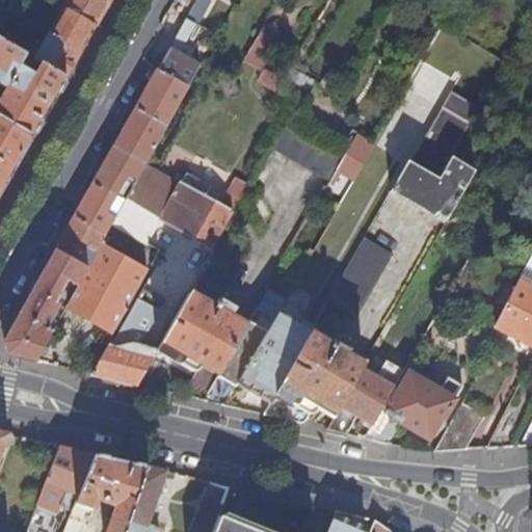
[(65,0),(62,5),(96,24),(103,11),(109,0),(65,0)]
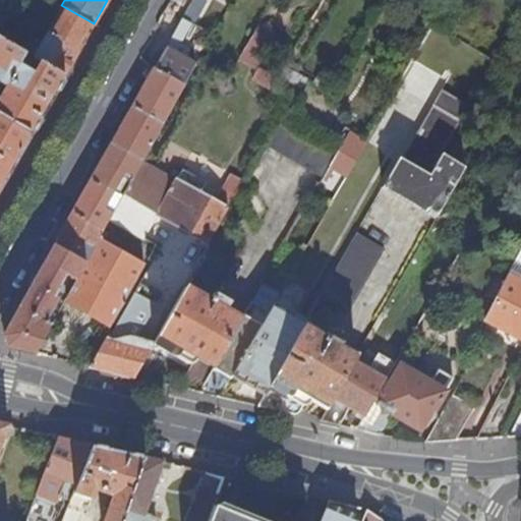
[(178,24),(186,29),(190,21),(193,23),(206,0),(191,0),(184,14),(178,24)]
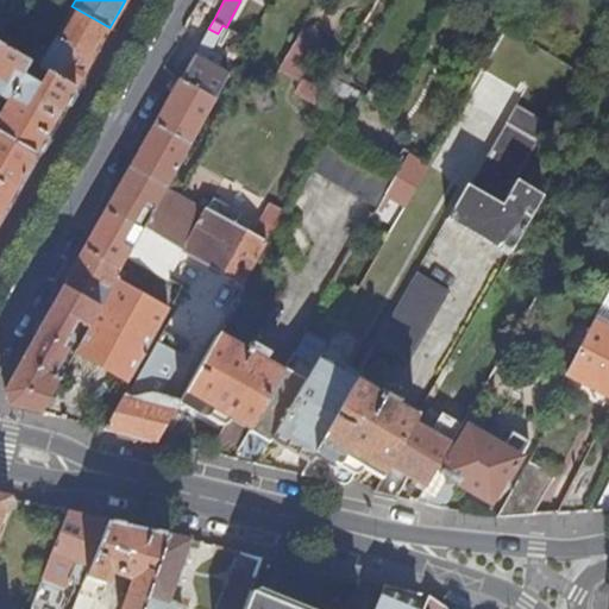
[(71,6),(55,36),(92,58),(100,43),(110,27),(71,6)]
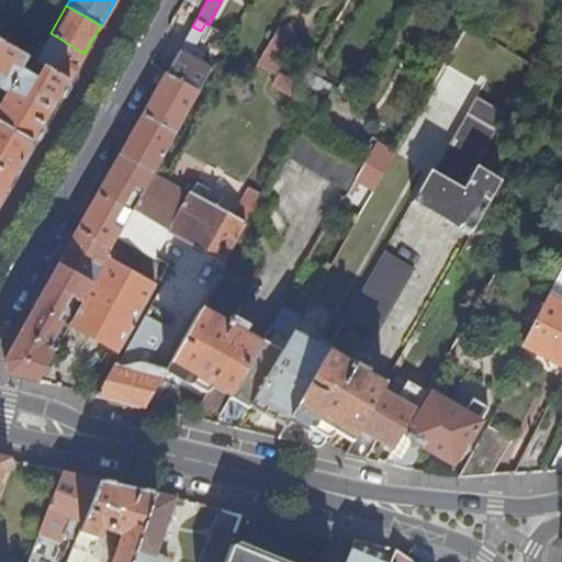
[(203,55),(201,49),(193,45),(201,31),(192,26),(178,51),(179,51),(200,63),(203,55)]
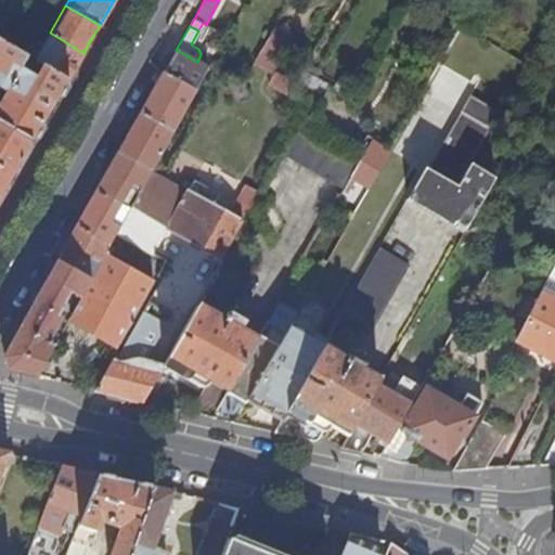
[(34,60),(42,64),(68,79),(74,71),(84,53),(50,33),(34,60)]
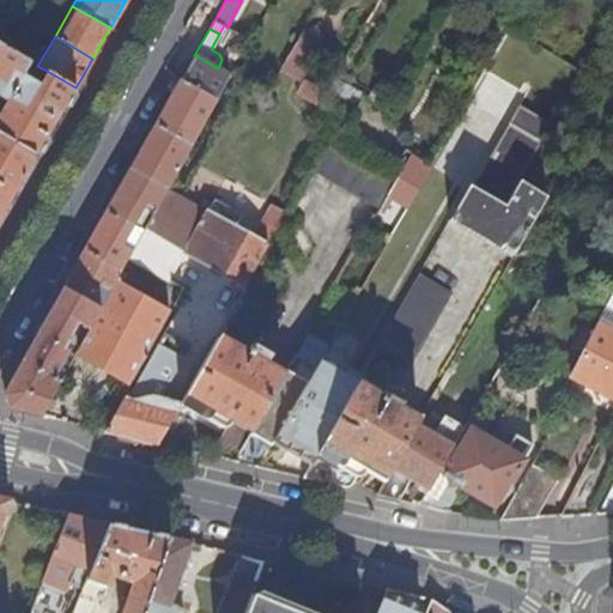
[(283,66),(303,77),(320,47),(299,36),(283,66)]
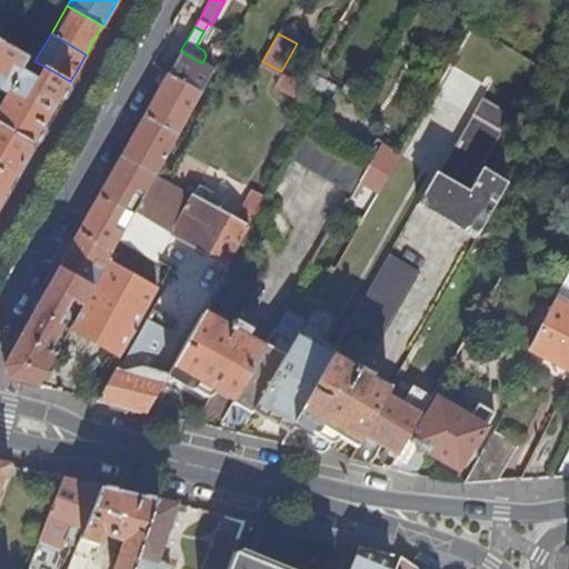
[(0,88),(7,92),(0,105),(0,125),(33,145),(48,120),(70,81),(43,66),(36,78),(20,69),(28,57),(0,40),(0,88)]
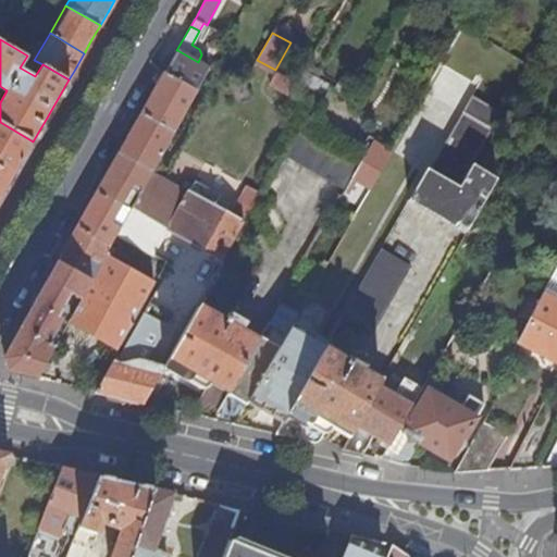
[(198,62),(177,50),(165,72),(197,89),(208,67),(198,62)]
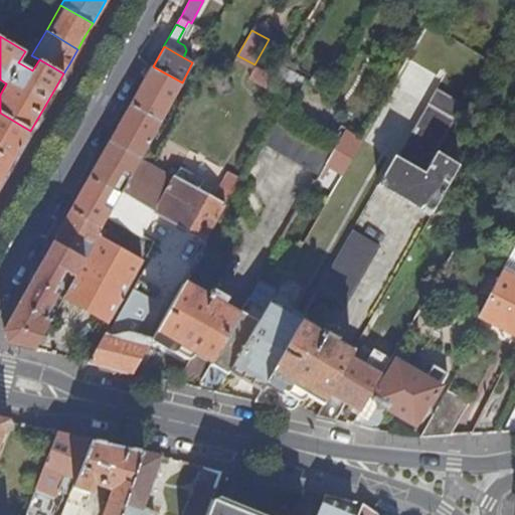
[(291,94),(302,75),(281,63),(274,75),(270,83),(289,94),(291,94)]
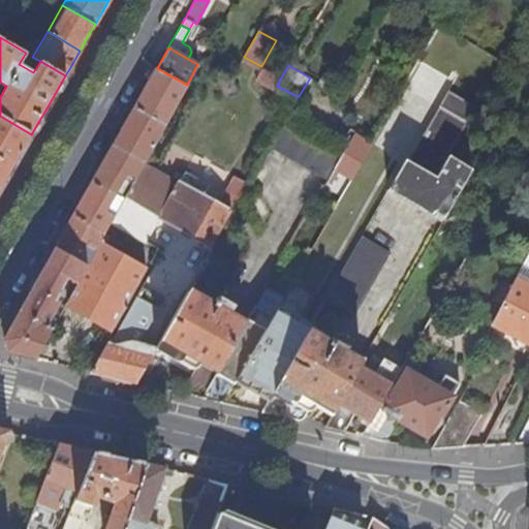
[(281,78),(262,67),(256,76),(276,88),(277,86),(281,78)]
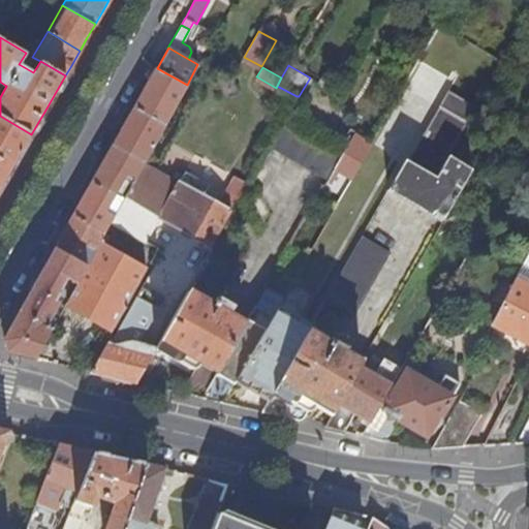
[(165,124),(187,85),(157,68),(156,68),(144,91),(134,106),(165,124)]
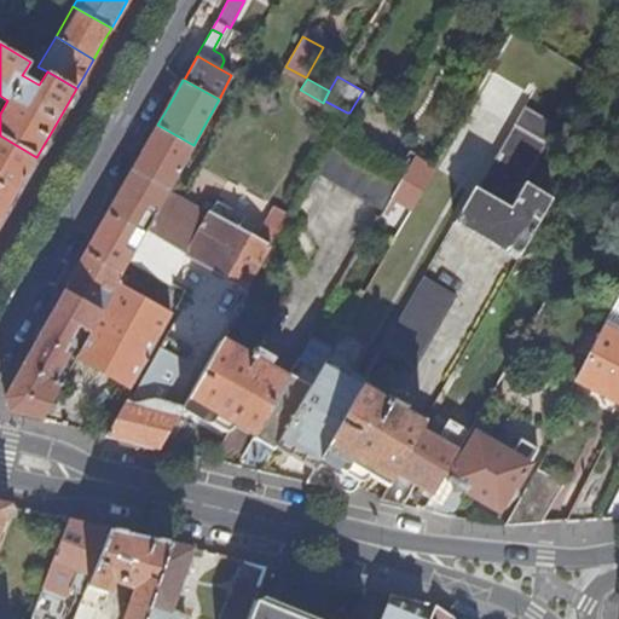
[(532,171),(556,127),(524,109),(516,122),(479,189),(510,207),(525,181),(532,171)]
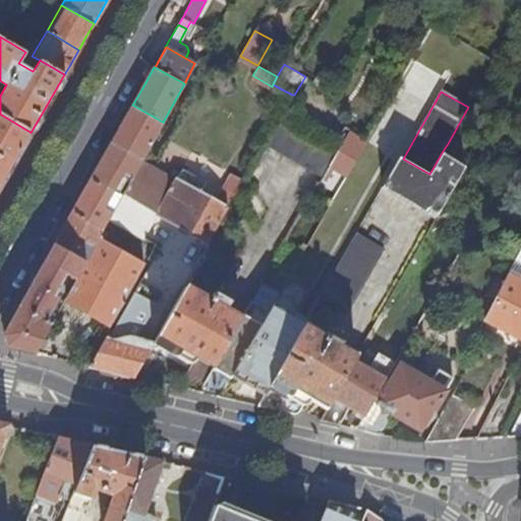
[(142,159),(163,122),(132,105),(122,122),(111,142),(142,159)]
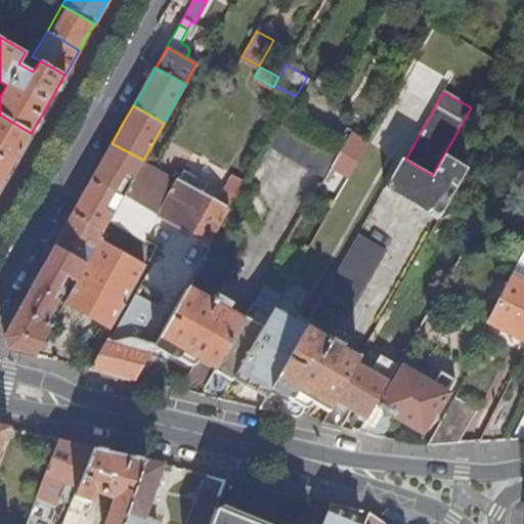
[(0,185),(8,171),(31,133),(0,115),(0,185)]
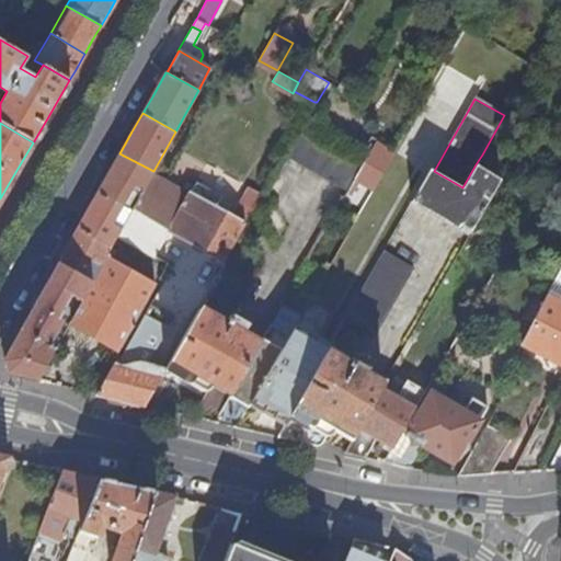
[(364,161),(302,125),(286,153),(348,189),(355,176),(364,161)]
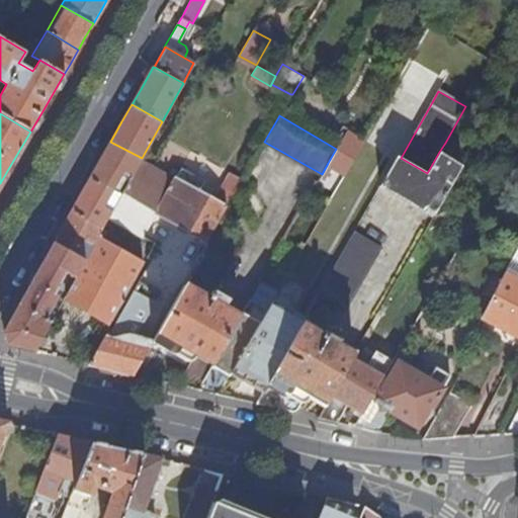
[(352,151),(357,154),(365,139),(347,128),(336,149),(328,163),(341,171),(352,151)]
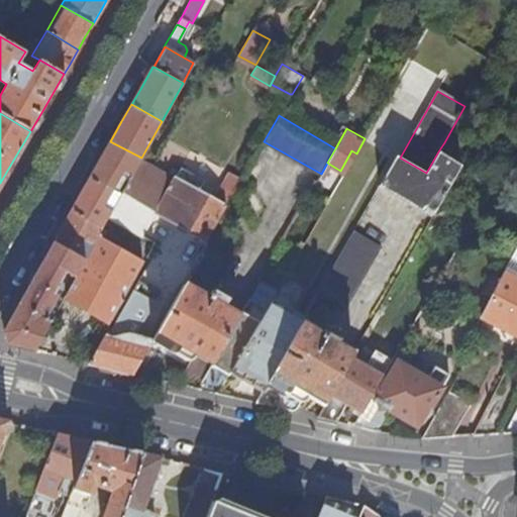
[(141,158),(110,141),(97,165),(90,178),(121,194),(141,158)]
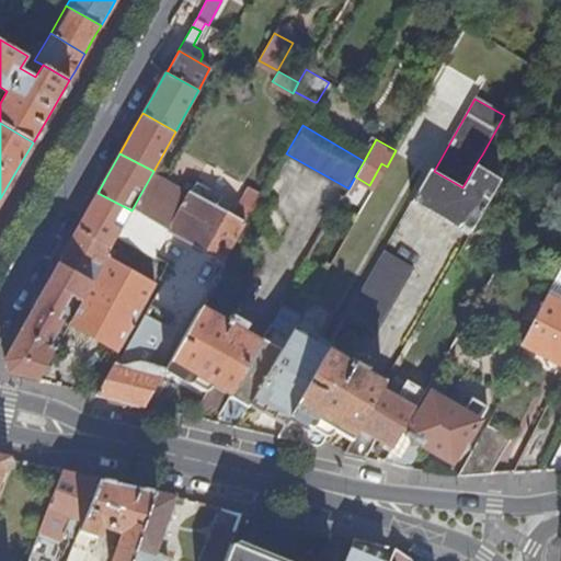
[(430,169),(412,199),(457,225),(458,221),(472,229),(500,180),(476,164),(462,187),(434,171),(430,169)]
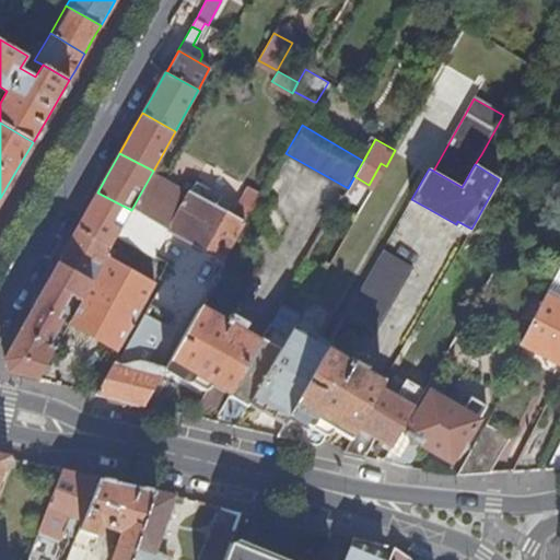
[(171,224),(189,190),(153,171),(131,210),(118,233),(155,254),(168,230),(170,228),(171,224)]
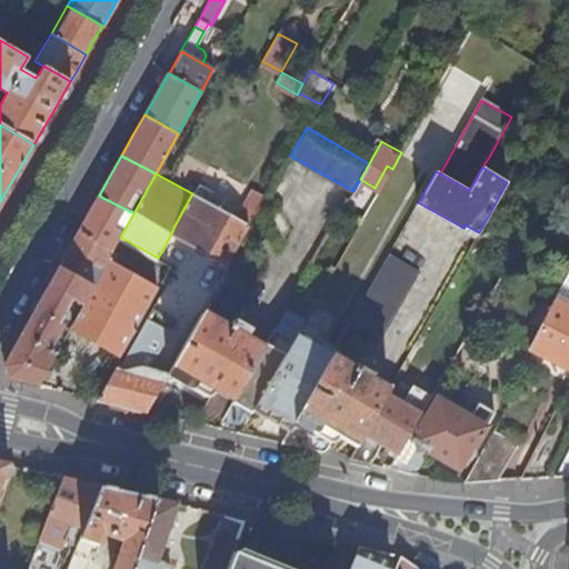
[(251,226),(267,197),(253,189),(238,218),(220,208),(226,198),(199,182),(192,193),(173,228),(172,231),(171,233),(226,263),(248,223),(251,226)]
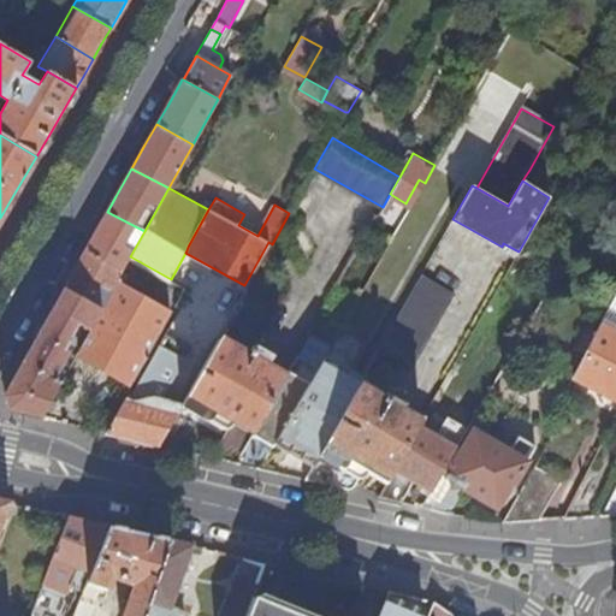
[(130,256),(144,231),(107,212),(95,234),(86,249),(123,270),(129,259),(130,256)]
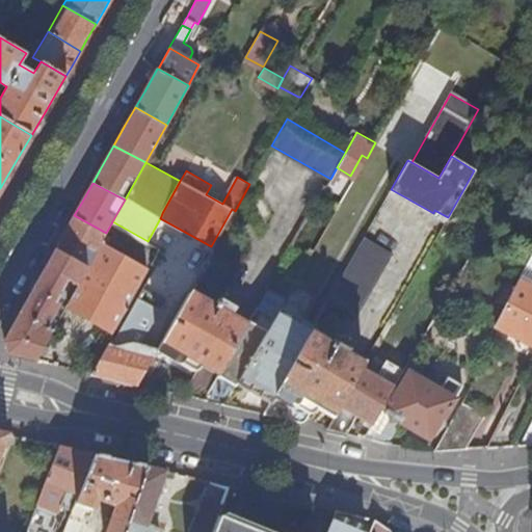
[(106,233),(74,215),(63,234),(55,248),(87,266),(106,233)]
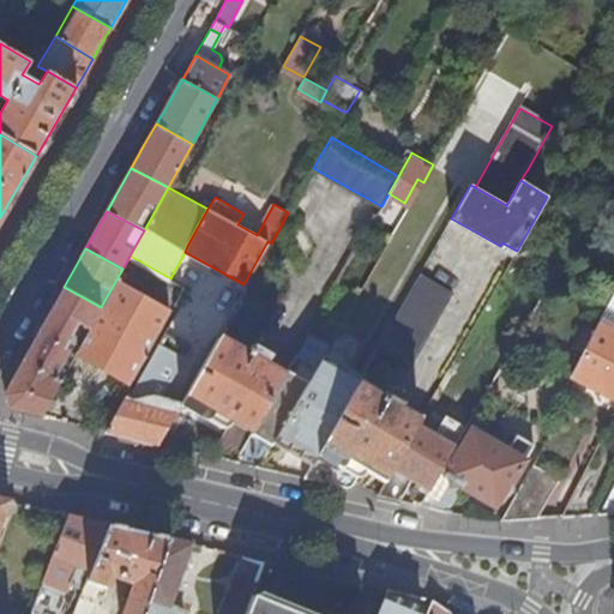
[(169,280),(170,278),(130,256),(128,258),(169,280)]
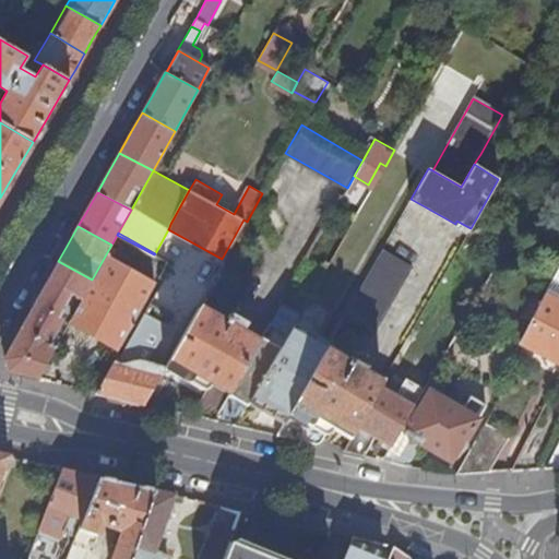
[(70,318),(119,345),(155,281),(111,257),(116,247),(111,245),(92,280),(82,298),(70,318)]
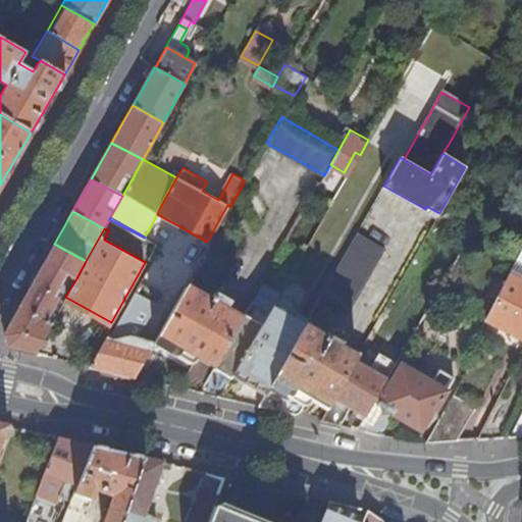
[(358,230),(323,292),(352,307),(385,247),(358,230)]
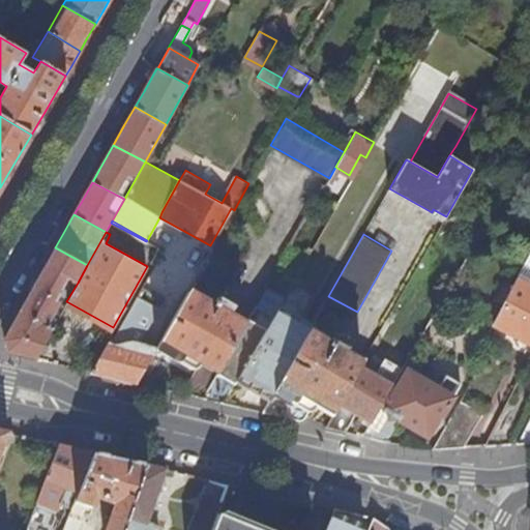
[(36,357),(57,320),(52,317),(60,301),(56,299),(60,292),(62,294),(71,278),(78,283),(87,265),(55,247),(25,300),(4,336),(10,351),(36,357)]
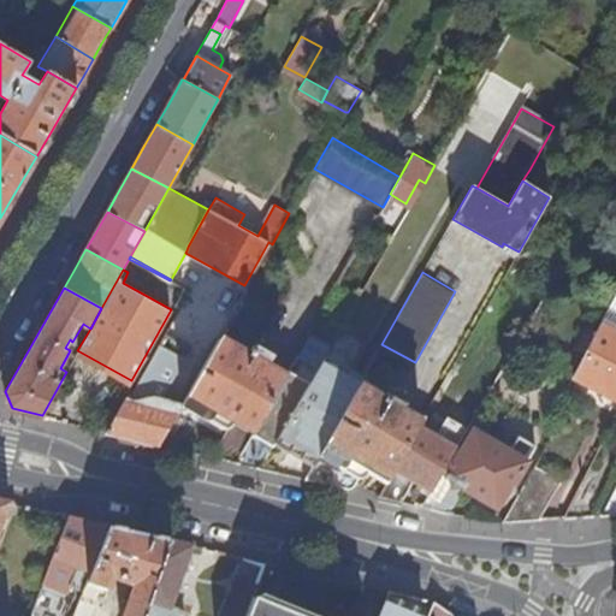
[(580,378),(615,396),(615,290),(597,327),(586,348),(566,388),(572,391),(580,378)]
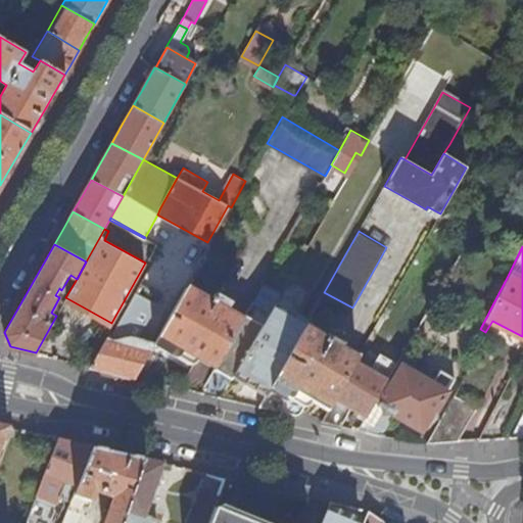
[(493,292),(497,295),(507,278),(503,276),(493,292)]
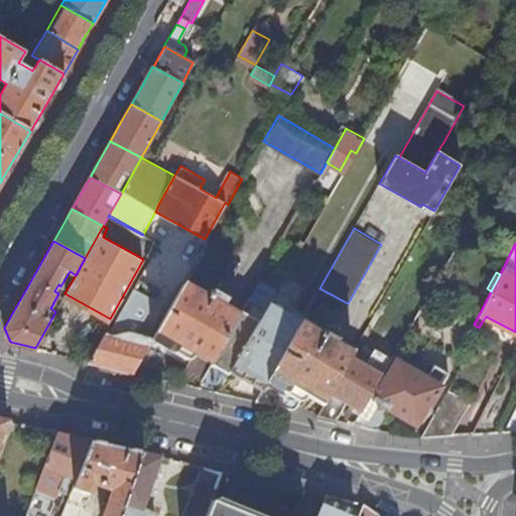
[(106,333),(105,332),(90,360),(117,367),(134,371),(152,339),(139,331),(163,289),(161,285),(141,274),(116,319),(106,333)]
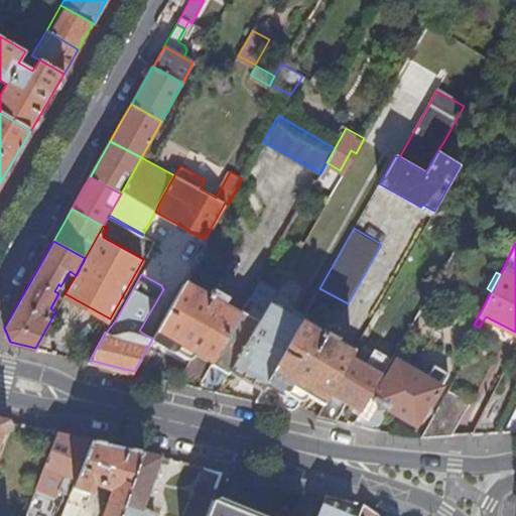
[(183,282),(153,338),(171,349),(175,348),(178,342),(213,361),(239,314),(223,305),(228,297),(223,294),(226,289),(216,283),(208,296),(183,282)]
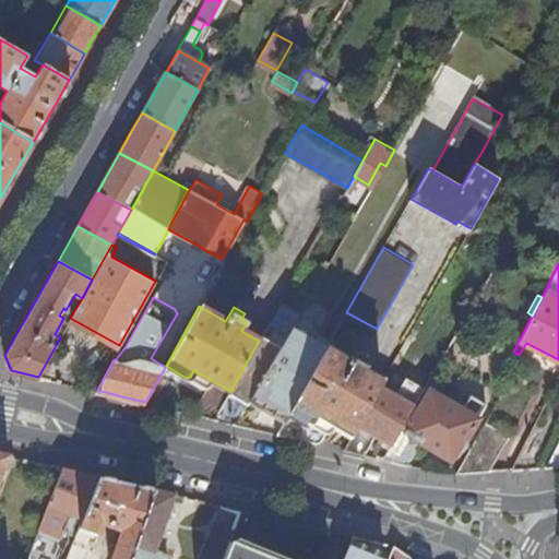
[(329,343),(295,323),(287,335),(281,346),(250,401),(284,421),(325,349),(329,343)]
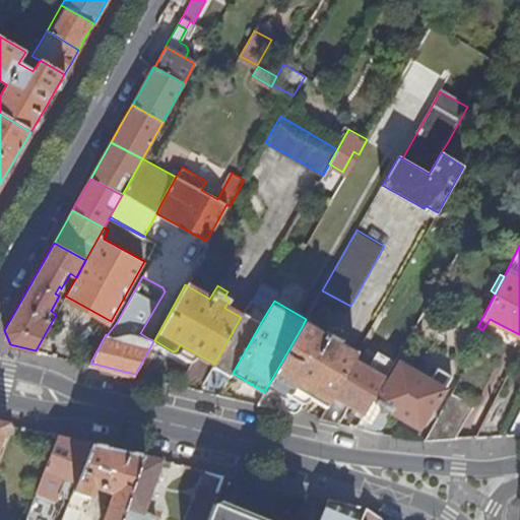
[(214,364),(213,366),(232,375),(233,373),(261,322),(267,312),(250,302),(241,317),(214,364)]
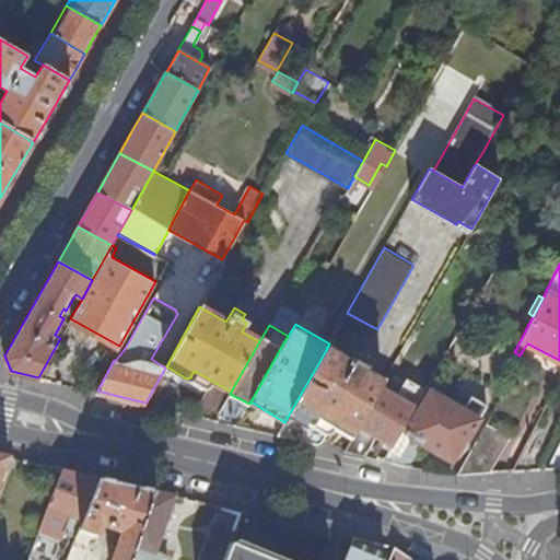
[(326,350),(284,422),(278,433),(314,442),(326,440),(329,429),(342,433),(352,438),(381,386),(383,383),(373,377),(365,373),(369,366),(359,361),(363,353),(358,350),(356,350),(348,363),(326,350)]
